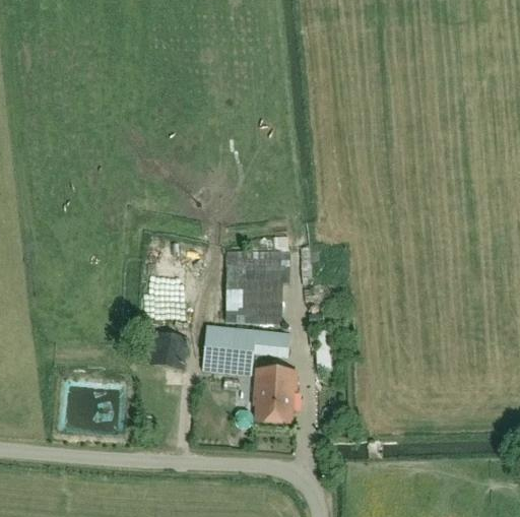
[(226,259),(225,323),(281,325),(282,284),(289,284),(289,260),(226,259)]
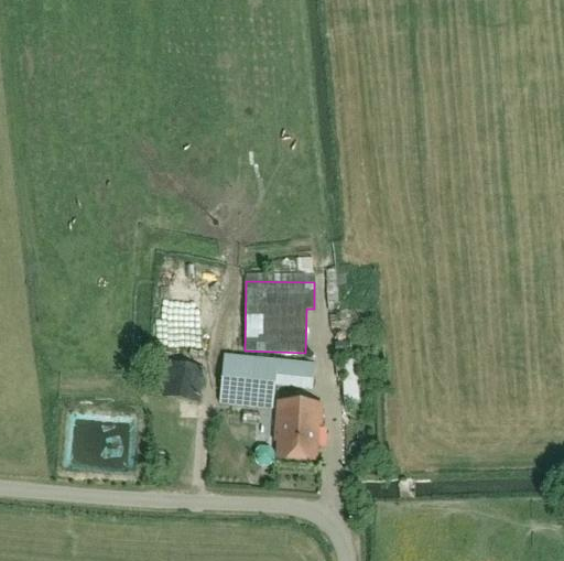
[(202,357),(202,335),(190,334),(190,327),(158,326),(156,355),(202,357)]
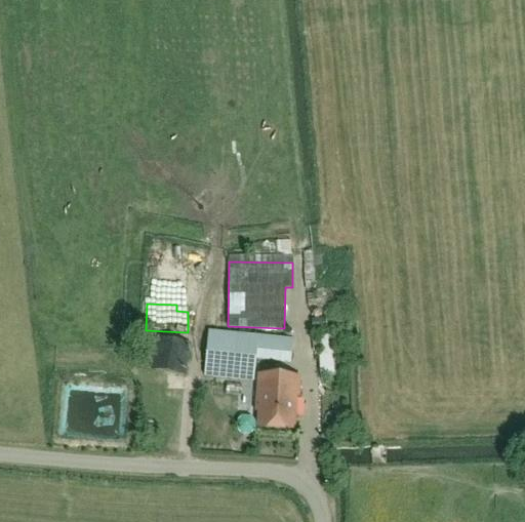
[(290,361),(293,336),(207,328),(203,373),(253,377),(255,358),(290,361)]
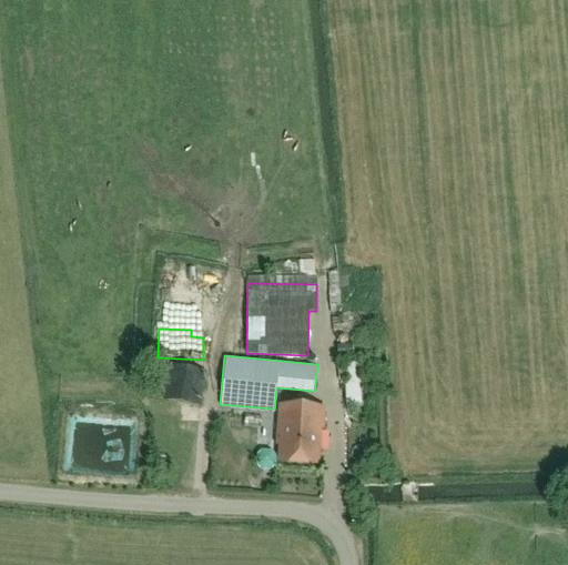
[(163,397),(201,403),(206,367),(169,361),(163,397)]
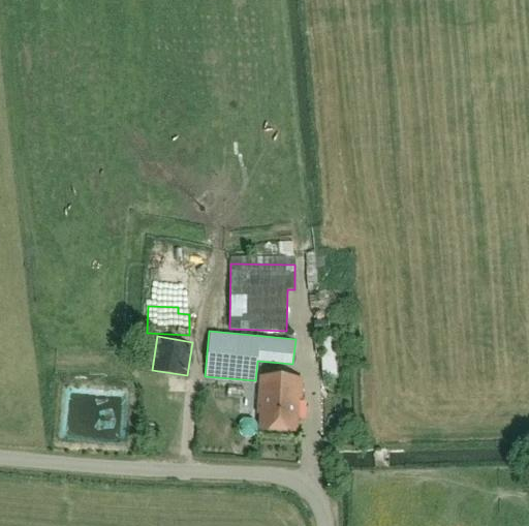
[(294,431),(297,397),(301,397),(302,379),(260,377),(258,410),(262,411),(261,429),(294,431)]
